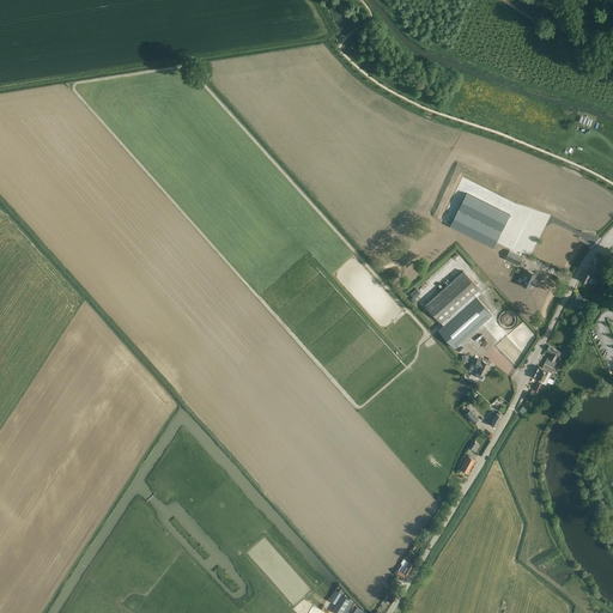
[(593,121),(581,116),(578,122),(592,126),(593,121)]
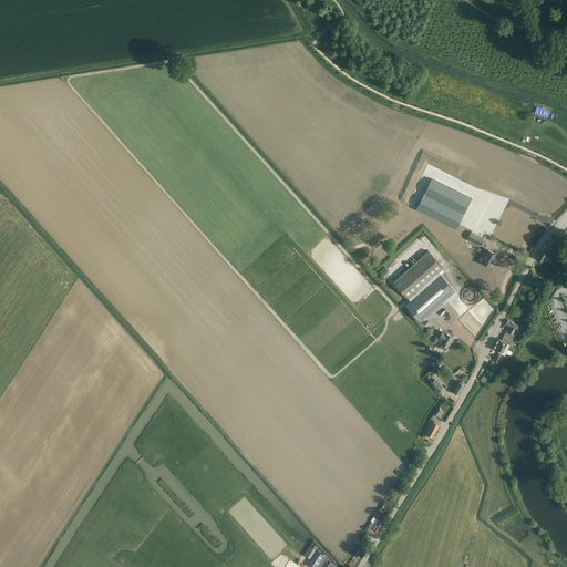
[(416,209),(451,226),(456,229),(471,199),(432,179),(416,209)]
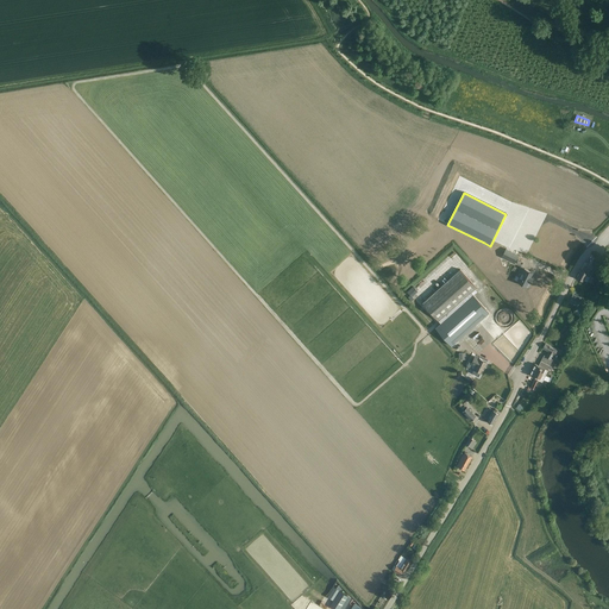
[(502,257),(514,263),(518,255),(506,249),(502,257)]
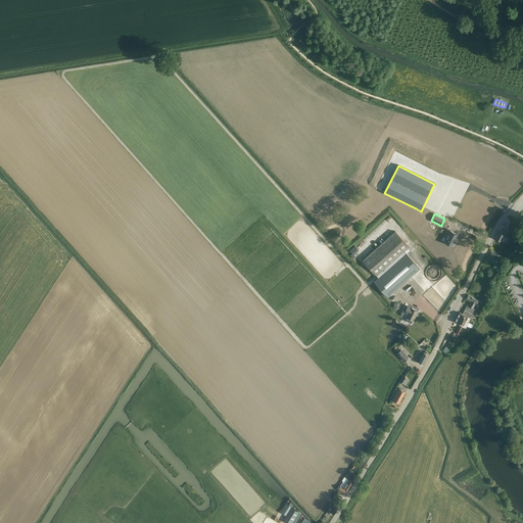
[(432,224),(429,232),(436,235),(439,227),(432,224)]
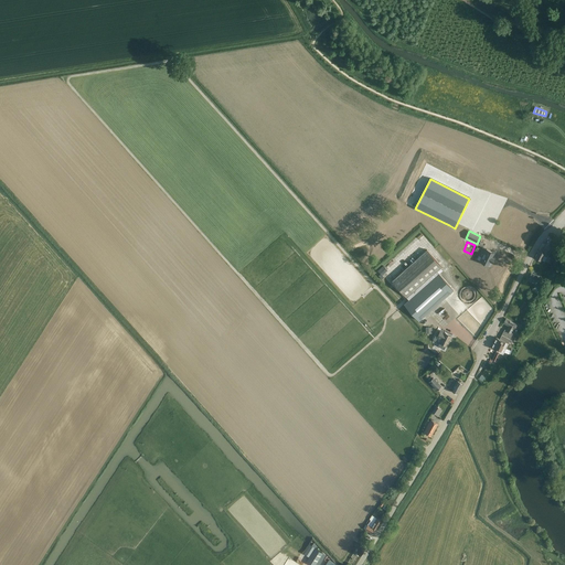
[(441,256),(445,254),(437,246),(434,248),(441,256)]
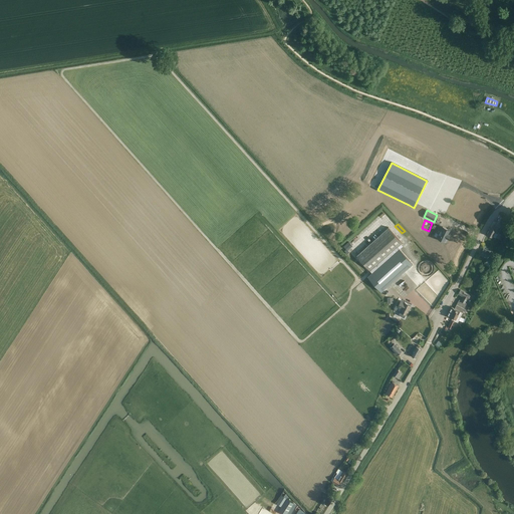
[(434,236),(437,238),(446,242),(448,239),(450,235),(448,234),(450,231),(439,225),(434,236)]
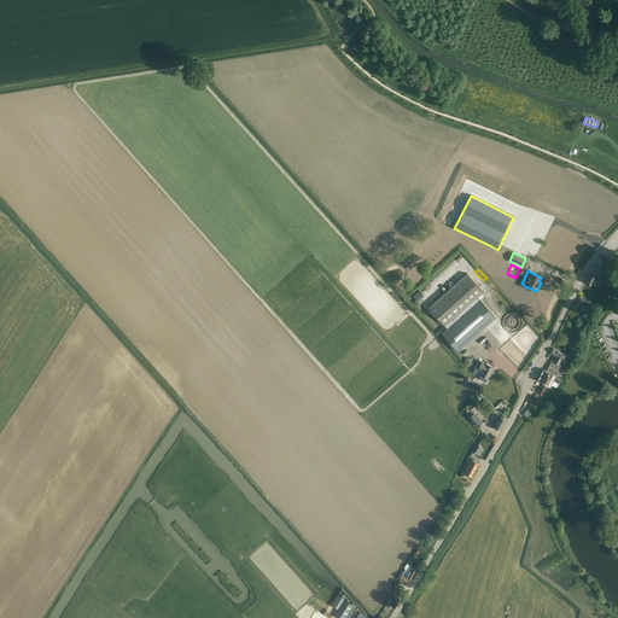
[(596,270),(594,275),(589,274),(586,281),(587,283),(587,284),(588,284),(589,284),(592,285),(595,279),(596,279),(599,280),(602,273),(596,270)]
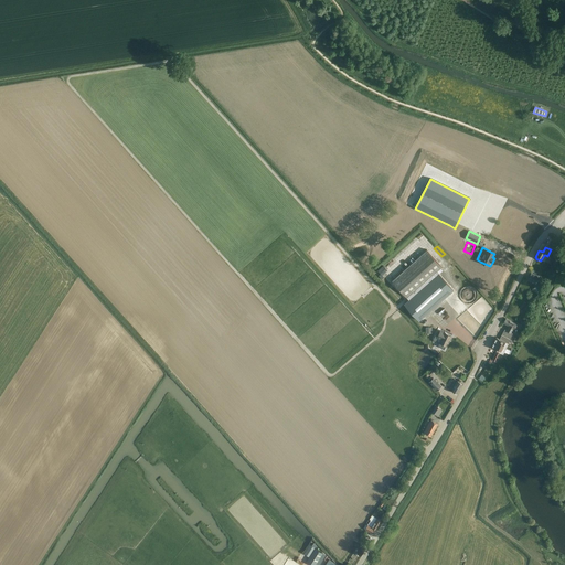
[(404,305),(415,317),(419,321),(454,290),(437,270),(441,266),(427,249),(393,280),(409,300),(404,305)]
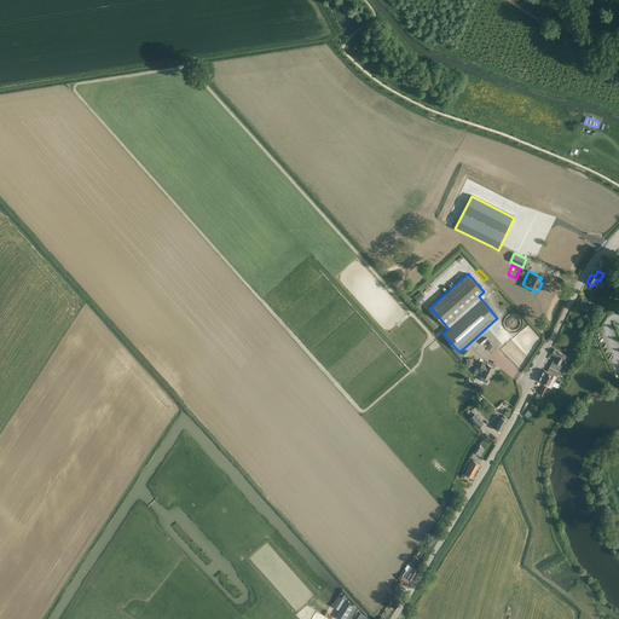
[(580,305),(585,307),(589,308),(593,300),(590,299),(584,296),(580,305)]
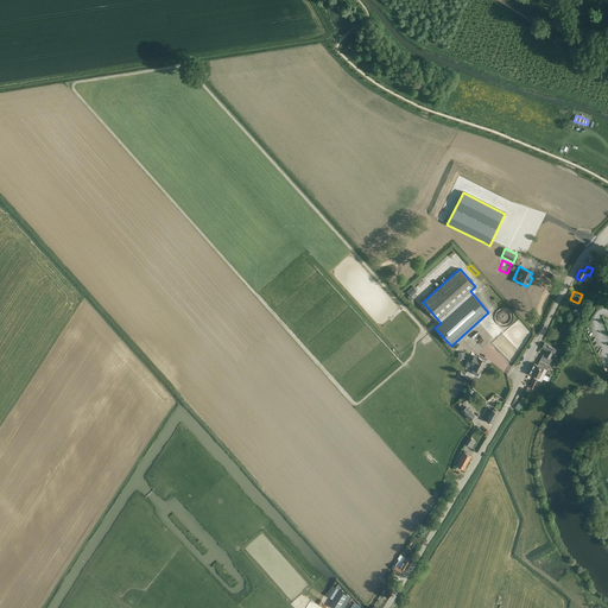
[(415,299),(411,302),(419,310),(422,308),(415,299)]
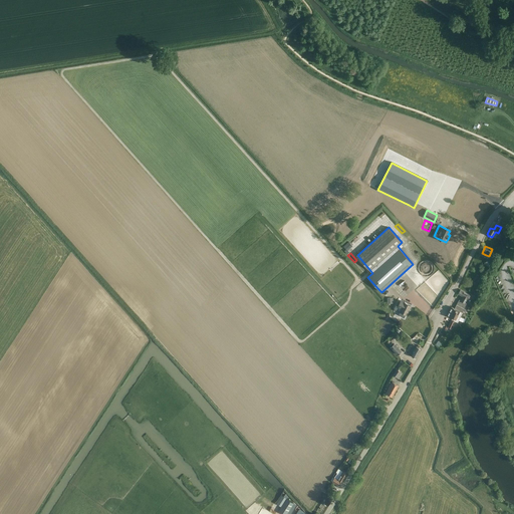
[(446,286),(450,282),(439,270),(436,273),(438,276),(438,277),(446,286)]
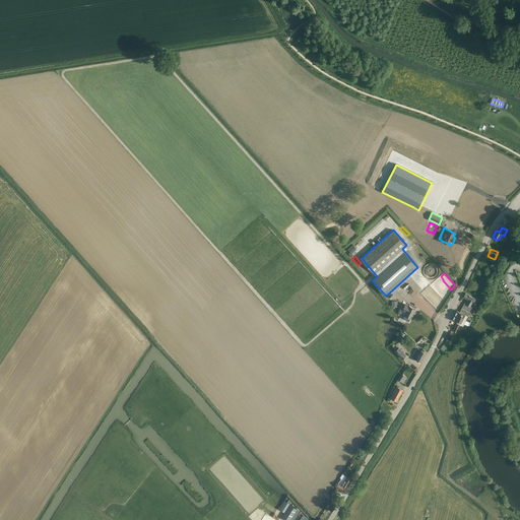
[(462,308),(466,311),(469,312),(471,308),(469,307),(472,303),(473,303),(475,299),(466,294),(463,298),(468,301),(465,306),(464,305),(462,308)]
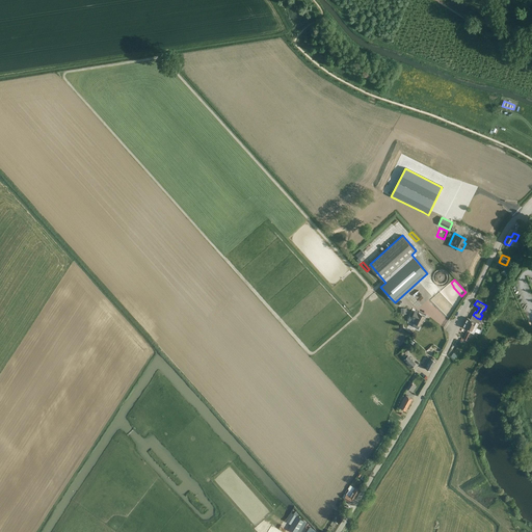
[(419,328),(420,325),(421,325),(423,320),(424,320),(426,317),(419,313),(419,314),(415,312),(413,317),(416,318),(414,322),(415,322),(414,325),(414,326),(417,328),(419,328)]
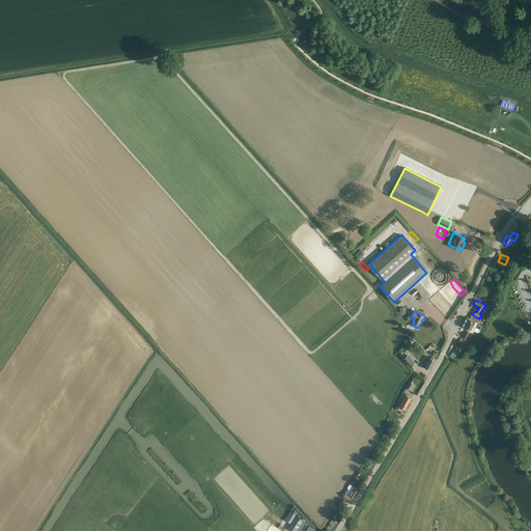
[(478,323),(471,319),(467,317),(465,322),(476,327),(478,323)]
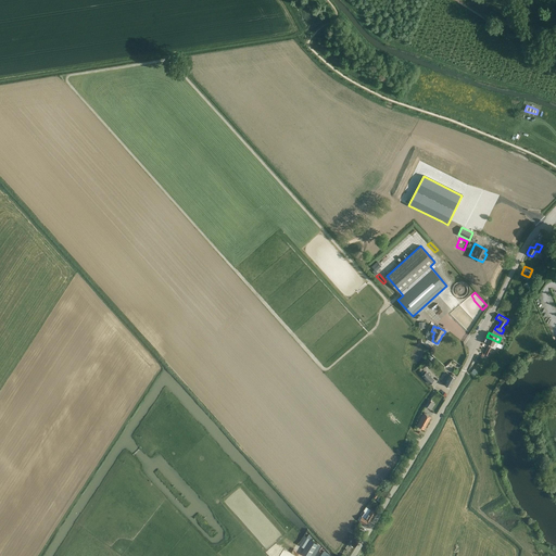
[(498,342),(487,337),(484,341),(491,345),(491,346),(501,351),(503,345),(498,342)]
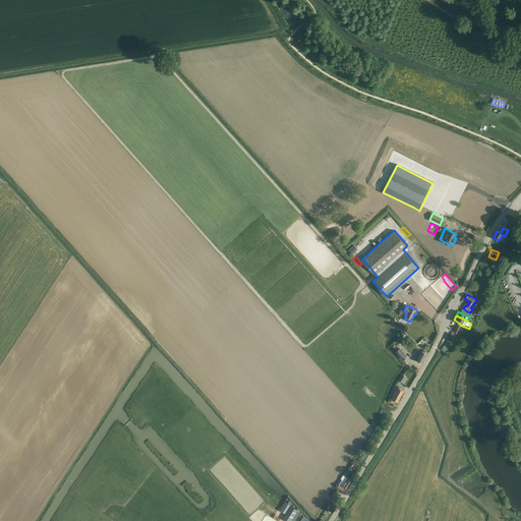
[(406,356),(400,348),(396,352),(403,359),(406,356)]
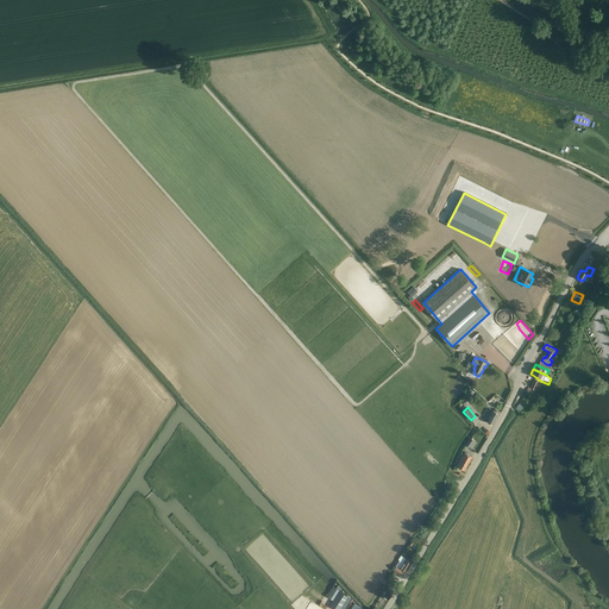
[(494,410),(488,421),(493,425),(498,413),(497,413),(498,410),(496,409),(495,410),(494,410)]
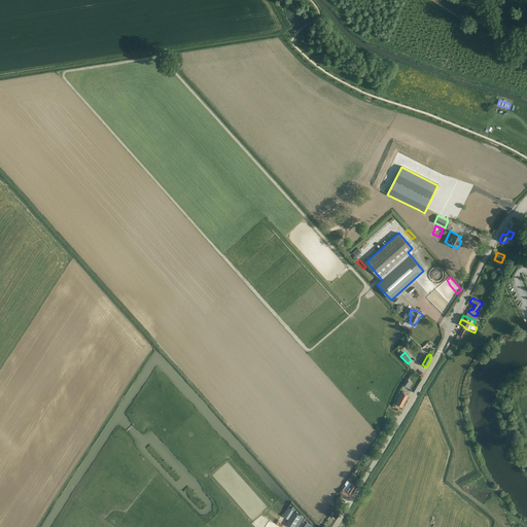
[(407,379),(402,384),(409,388),(413,383),(407,379)]
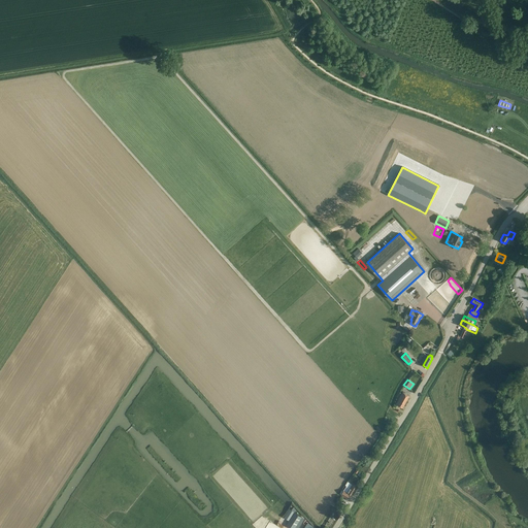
[(396,404),(398,405),(403,408),(409,396),(403,393),(401,395),(399,394),(397,398),(399,399),(396,404)]
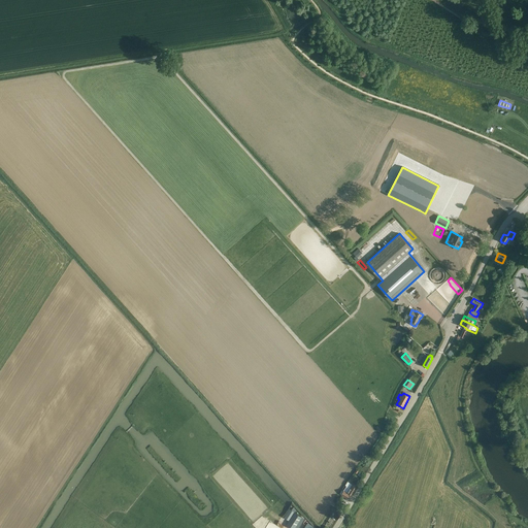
[(352,485),(351,483),(348,482),(345,485),(347,486),(343,491),(344,491),(341,495),(348,498),(350,494),(352,495),(357,487),(352,485)]
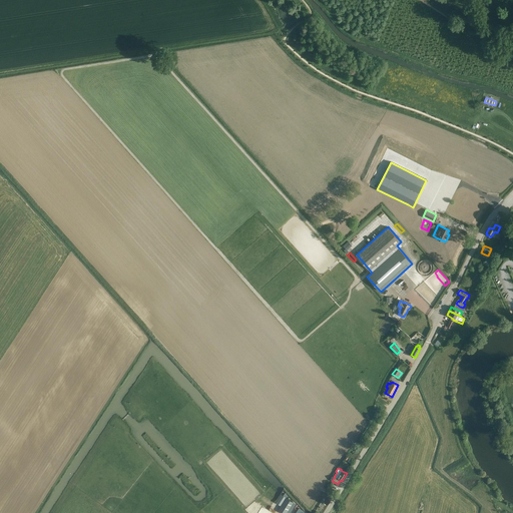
[(282,494),(276,503),(281,506),(286,498),(282,494)]
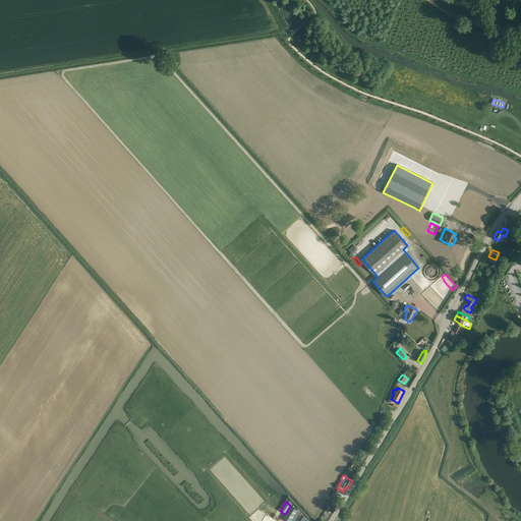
[(293,520),(299,512),(297,511),(298,510),(290,506),(283,519),(286,520),(291,520),(293,520)]
